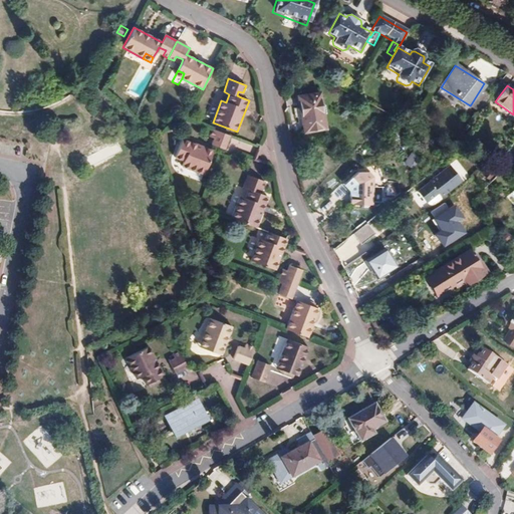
[(479,109),(490,94),(481,88),(471,104),(479,109)]
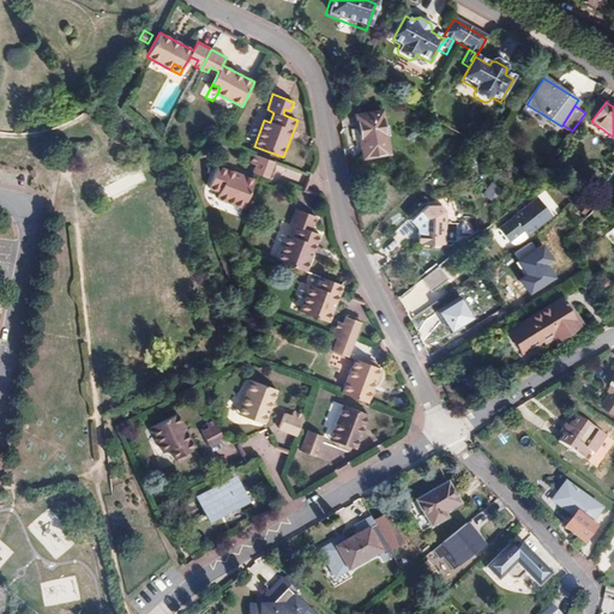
[(386,126),(385,115),(360,116),(363,160),(390,157),(389,145),(391,139),(391,132),(386,126)]
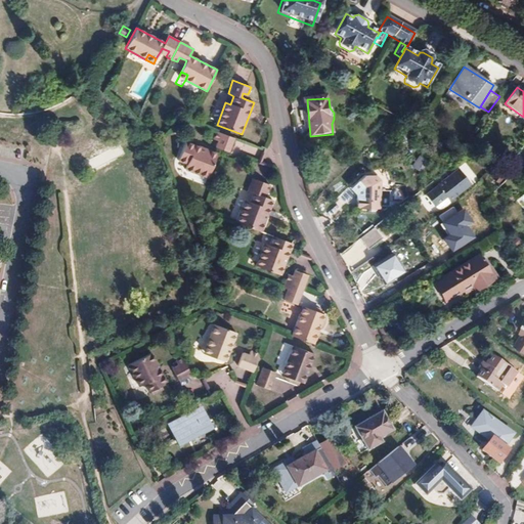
[(218,141),(216,147),(218,148),(228,153),(229,153),(234,138),(217,131),(214,140),(218,141)]
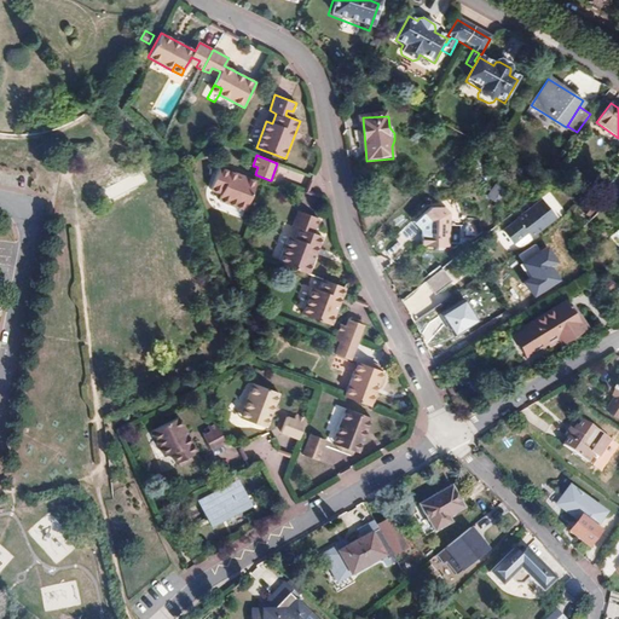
[(246,210),(255,181),(219,167),(209,190),(221,194),(218,201),(246,210)]
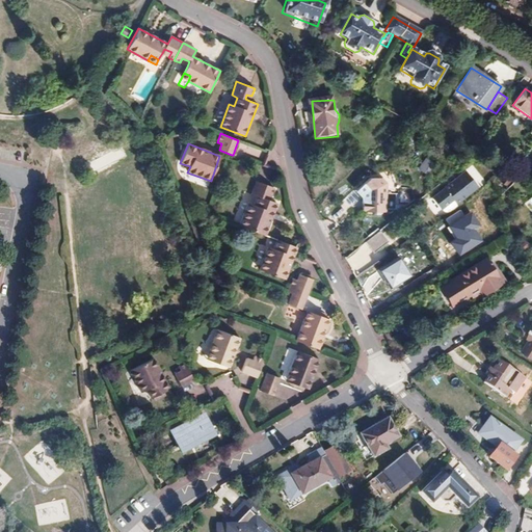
[(232,155),(221,151),(219,156),(230,159),(232,155)]
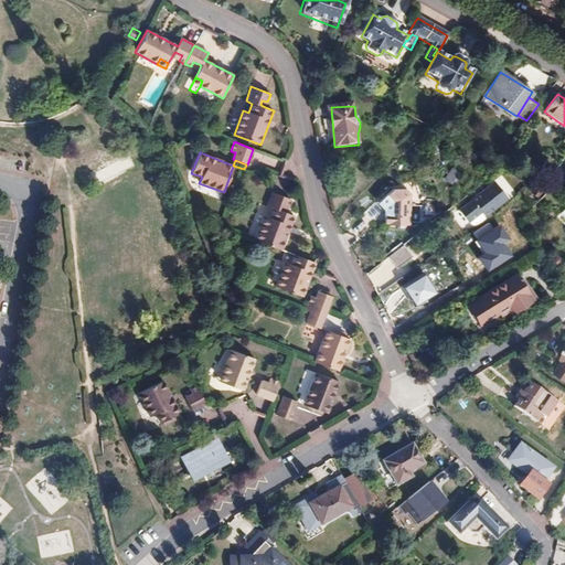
[(381,212),(381,213),(401,213),(402,183),(396,178),(384,177),(371,190),(375,195),(381,196),(381,201),(376,201),(376,212),(381,212)]
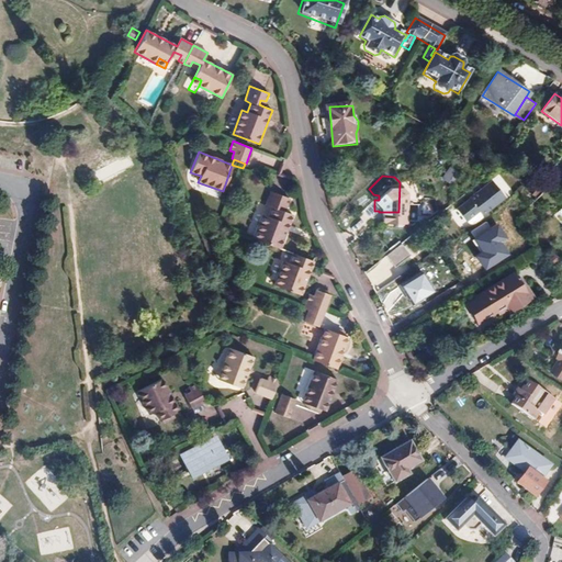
[(490,179),(454,208),(464,221),(476,211),(480,215),(503,195),(490,179)]
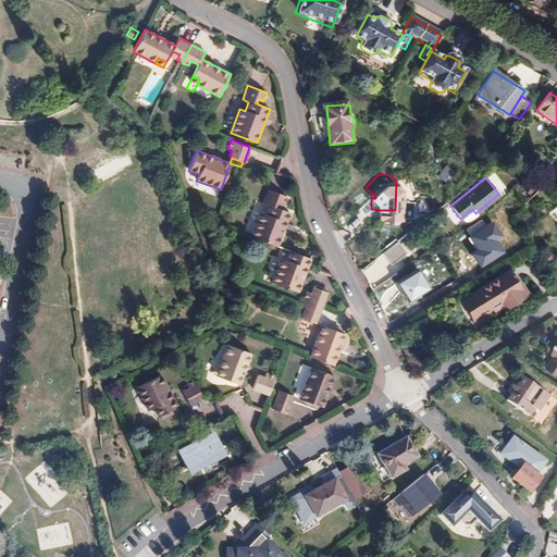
[(279,202),(284,205),(286,195),(269,189),(263,203),(269,206),(265,214),(260,212),(251,237),(277,247),(291,212),(282,210),(276,208),(279,202)]
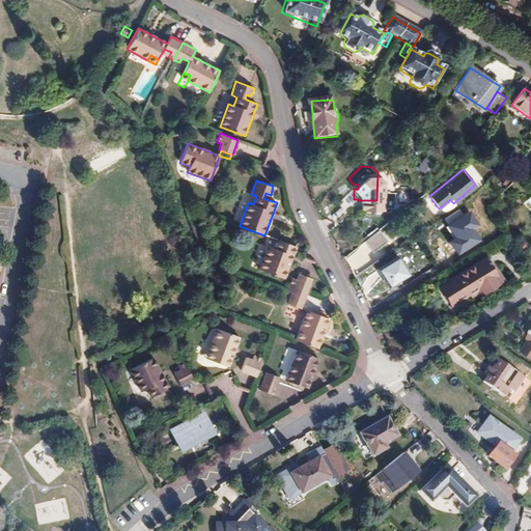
[(375,230),(360,242),(369,254),(384,243),(375,230)]
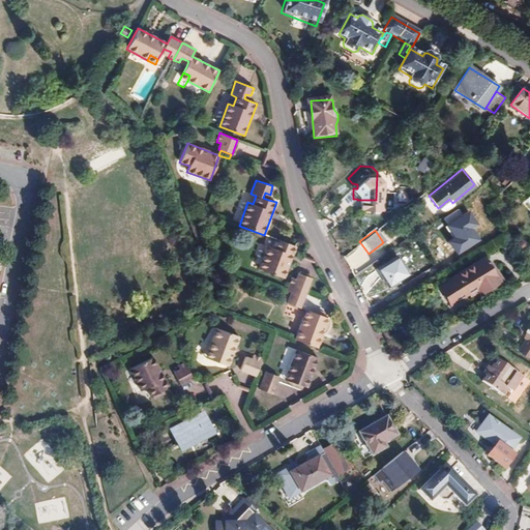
[(296,246),(276,239),(272,248),(267,246),(259,269),(284,278),(296,246)]
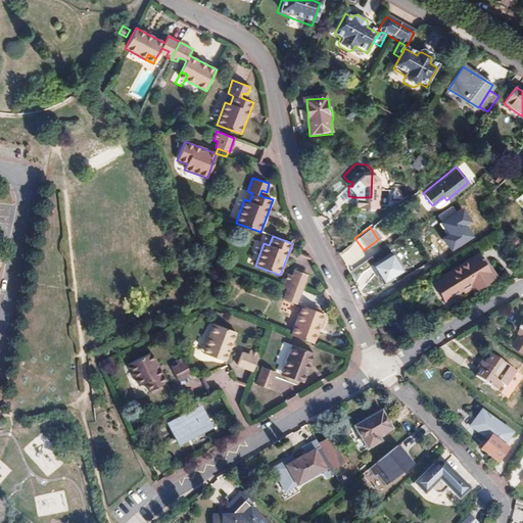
[(475,253),(431,282),(443,300),(459,290),(468,284),(470,287),(472,290),(491,279),(475,253)]
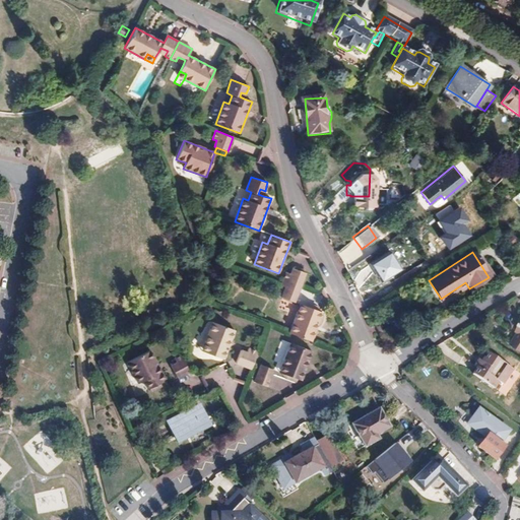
[(371,265),(381,282),(400,270),(390,253),(371,265)]
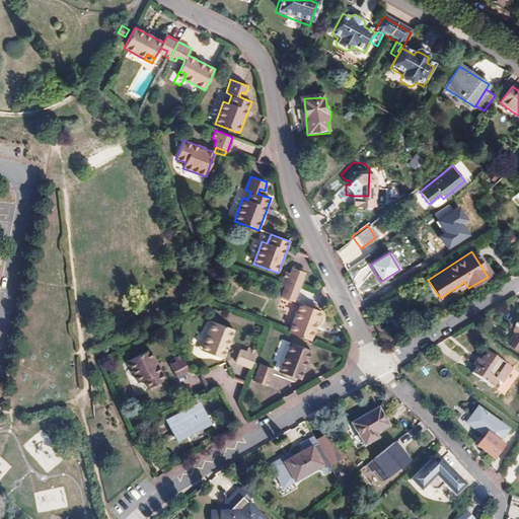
[(281,297),(290,301),(292,296),(296,297),(305,273),(292,268),(290,274),(286,272),(281,286),(285,287),(281,297)]
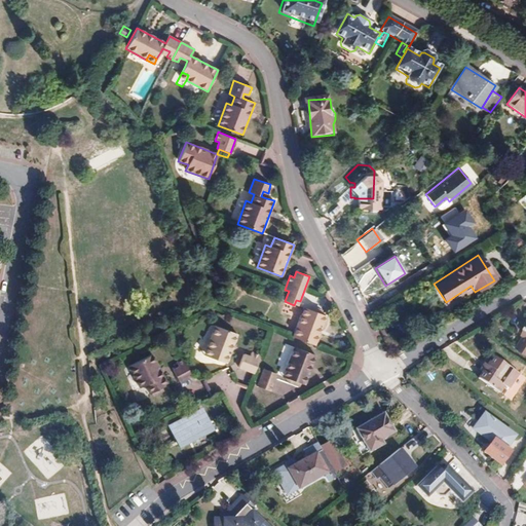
[(463,295),(473,289),(471,286),(461,292),(463,295)]
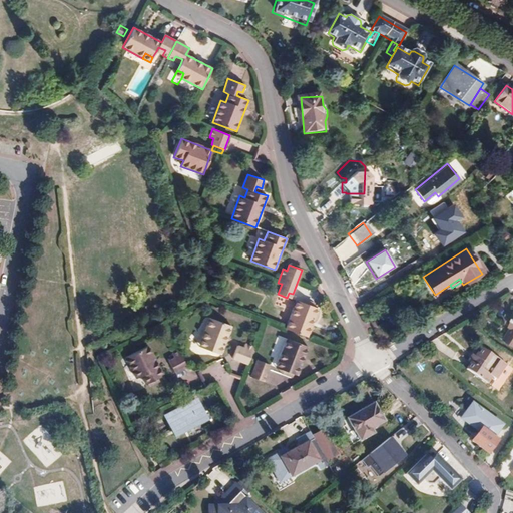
[(317,308),(301,302),(297,311),(293,310),(286,329),(307,337),(317,308)]
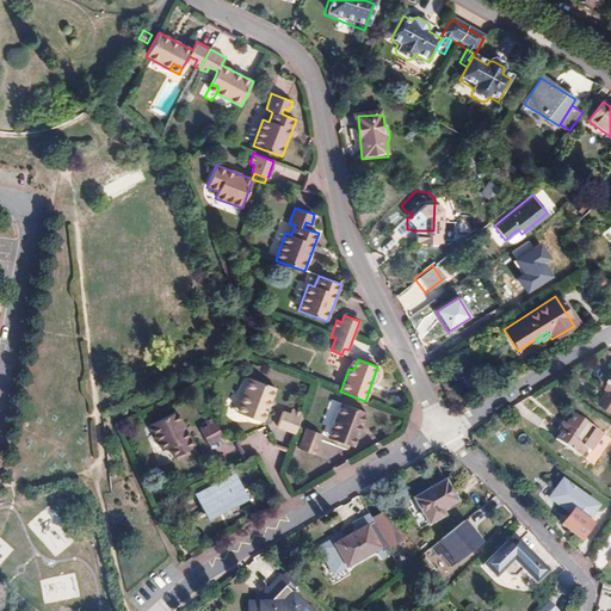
[(250,378),(240,403),(245,406),(241,414),(263,423),(276,388),(250,378)]
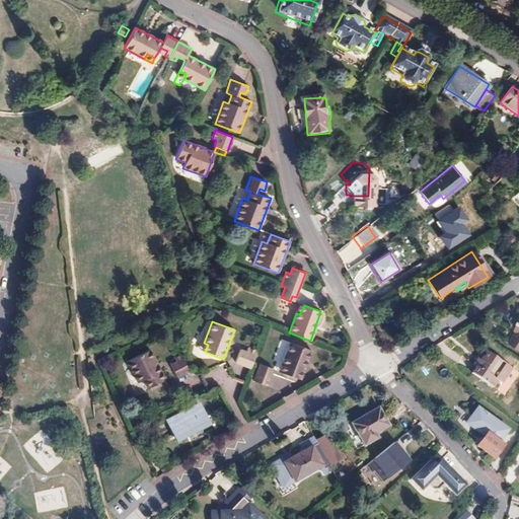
[(518,323),(518,325),(516,323),(511,331),(514,334),(506,346),(518,354),(518,323)]
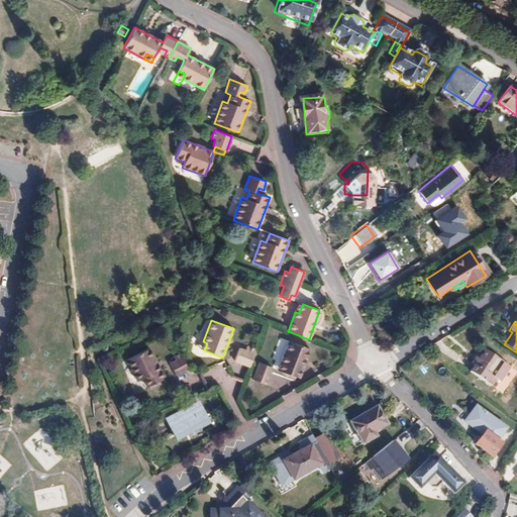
[(289,341),(278,371),(296,378),(299,379),(310,349),(289,341)]
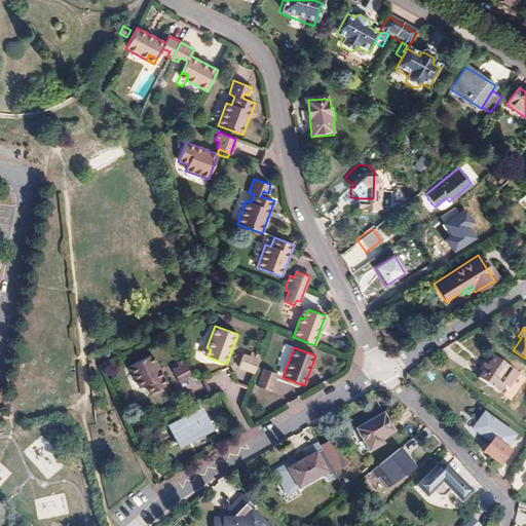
[(254,373),(260,355),(252,352),(250,357),(243,354),(238,368),(254,373)]
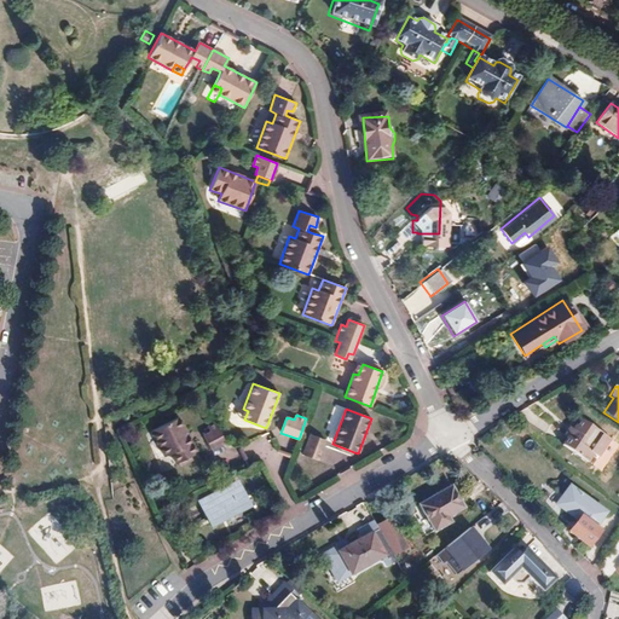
[(197,452),(179,417),(151,432),(163,457),(171,453),(175,464),(197,452)]
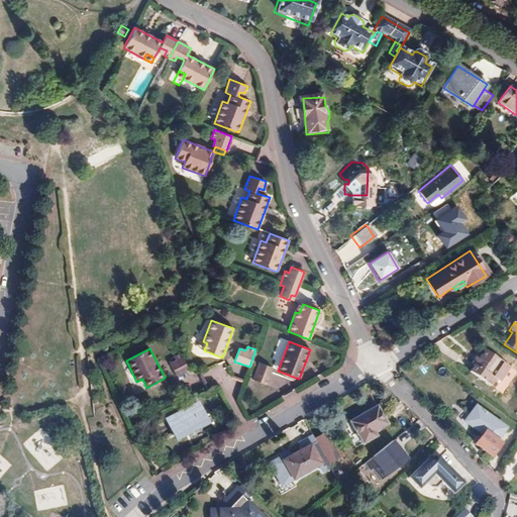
[(503,367),(479,348),(473,357),(470,354),(464,363),(468,366),(463,370),(484,385),(489,378),(497,376),(503,367)]
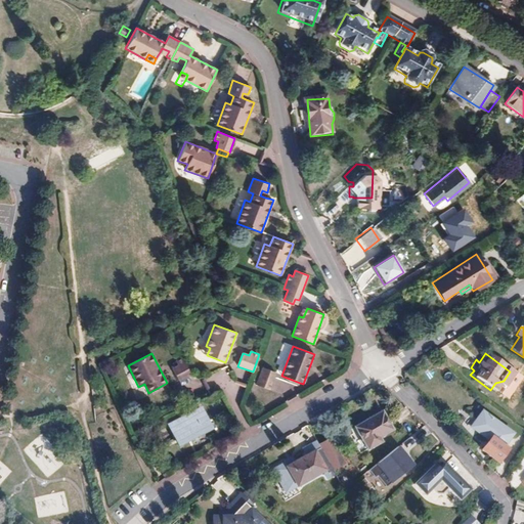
[(178,381),(190,375),(181,357),(175,361),(177,365),(171,368),(178,381)]
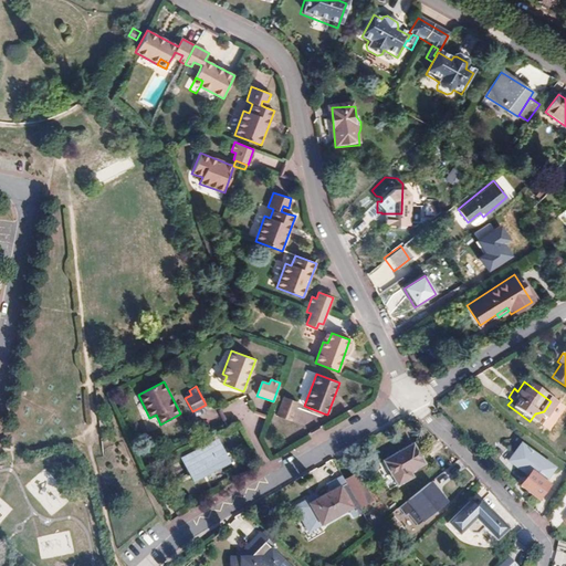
[(297,404),(299,402),(284,397),(276,416),(291,421),(296,406),(297,404)]
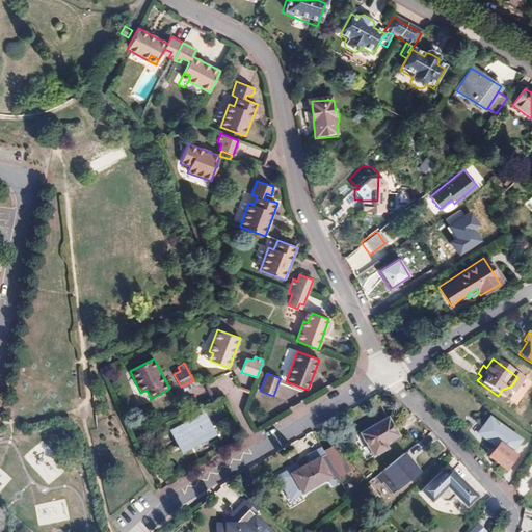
[(304,389),(286,381),(280,379),(278,381),(303,392),(304,389)]
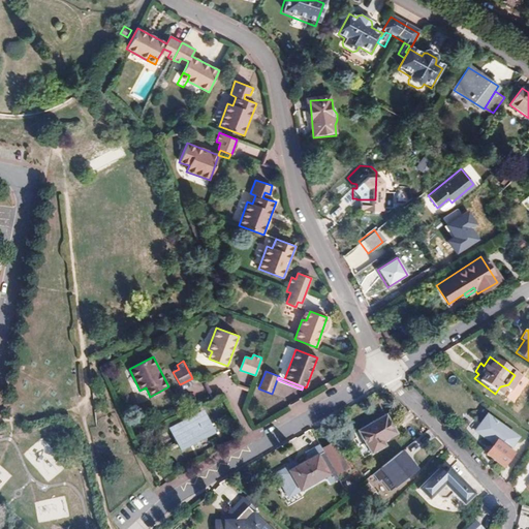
[(169,429),(178,446),(187,441),(189,446),(214,433),(203,411),(169,429)]
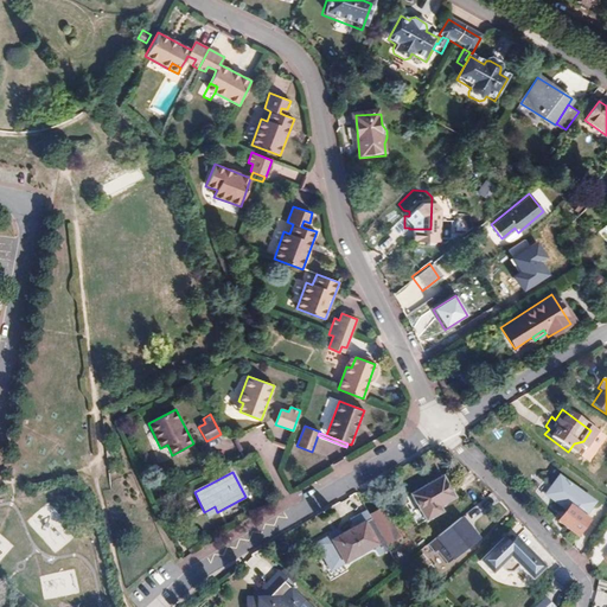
[(454,498),(443,475),(413,492),(426,518),(442,510),(440,505),(454,498)]
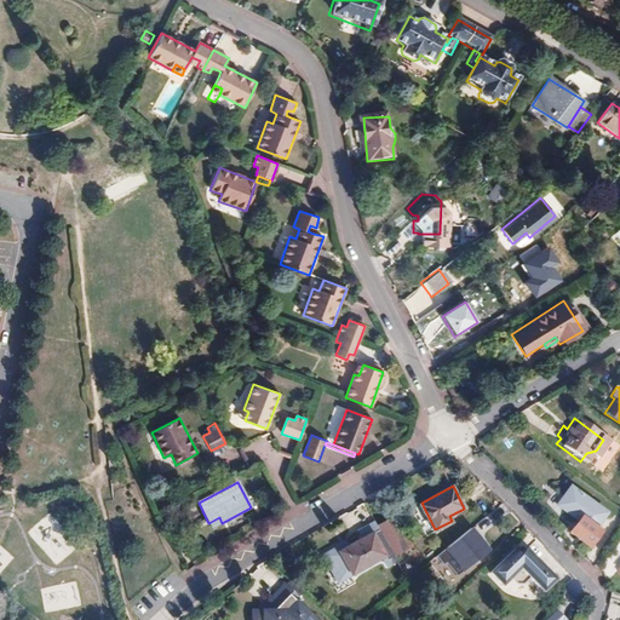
[(46,515),(34,528),(63,556),(76,544),(46,515)]
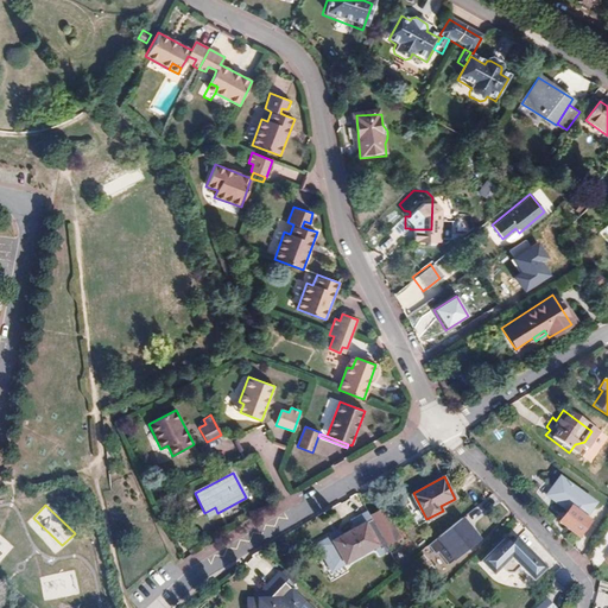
[(401,534),(386,506),(372,514),(387,543),(401,534)]
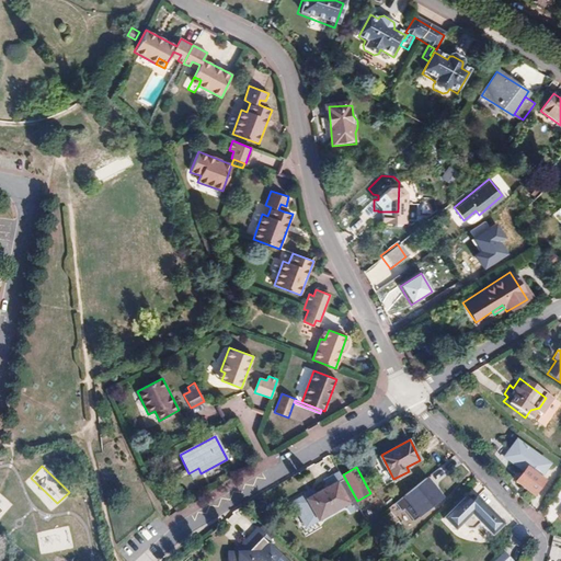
[(201,473),(198,468),(189,473),(192,478),(201,473)]
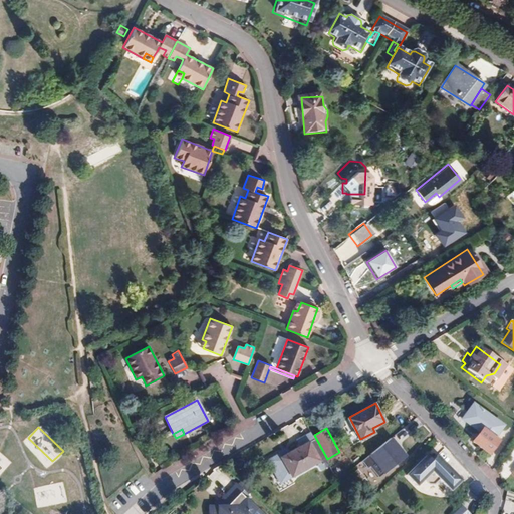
[(495,443),(480,431),(471,442),(485,455),(495,443)]
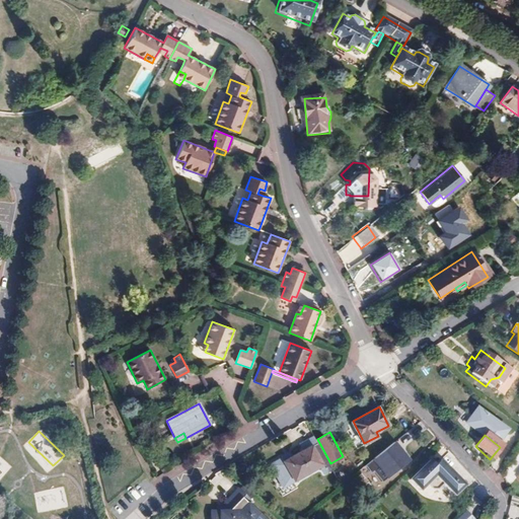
[(413,457),(398,438),(390,444),(378,454),(393,473),(413,457)]
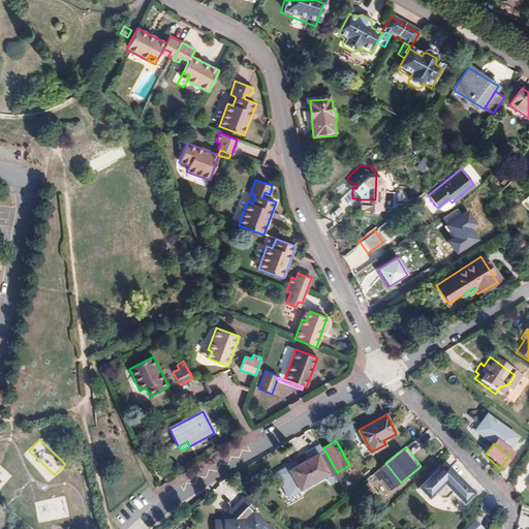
[(330,471),(318,453),(290,468),(302,487),(330,471)]
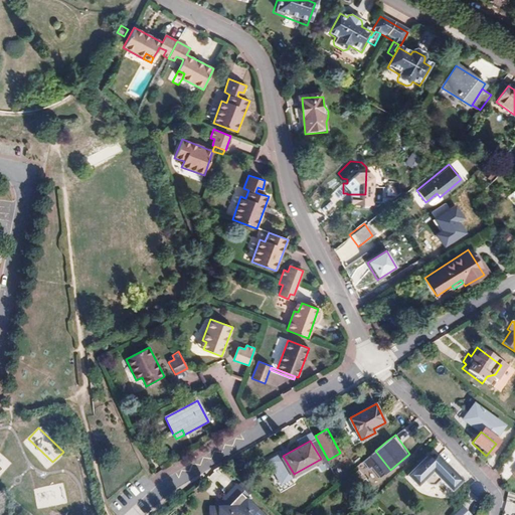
[(462,481),(439,455),(435,458),(431,459),(427,455),(406,475),(416,486),(423,479),(430,485),(435,485),(440,480),(452,491),(462,481)]
